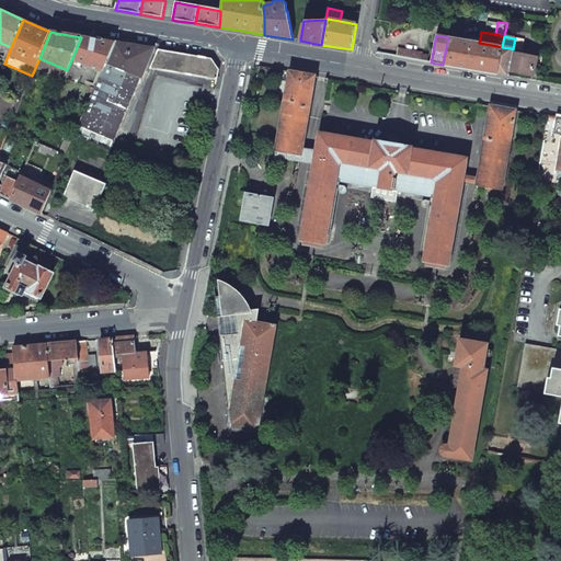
[(92,39),(81,37),(72,58),(102,71),(114,43),(92,39)]
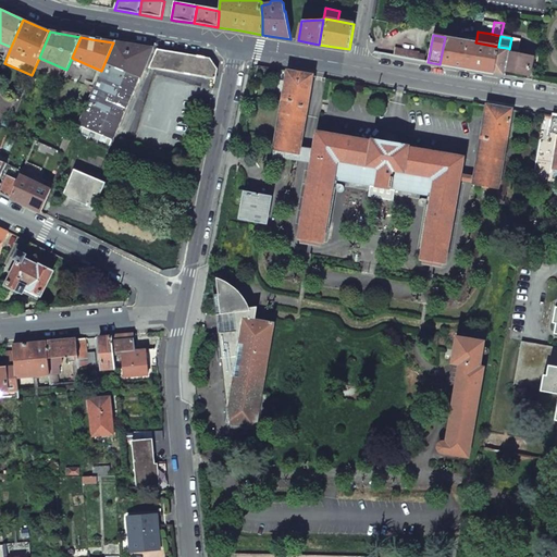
[(468,41),(445,37),(440,64),(467,70),(493,74),(498,47),(475,42),(477,39),(468,38),(468,41)]
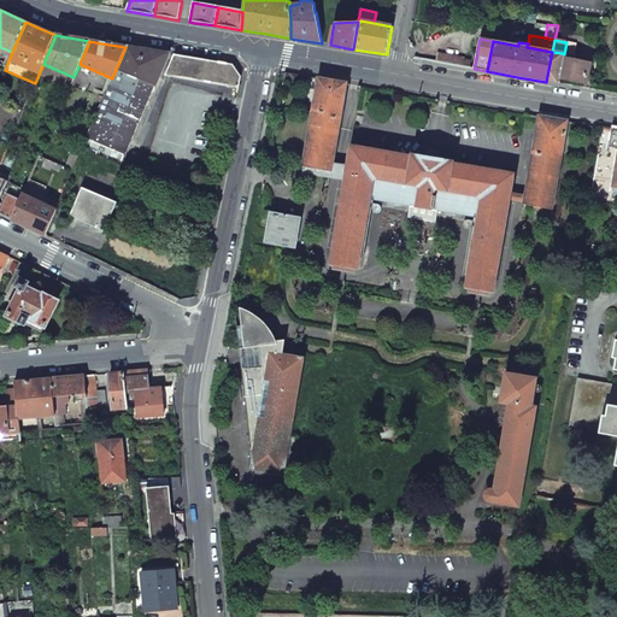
[(566,42),(564,54),(574,56),(574,53),(576,43),(566,42)]
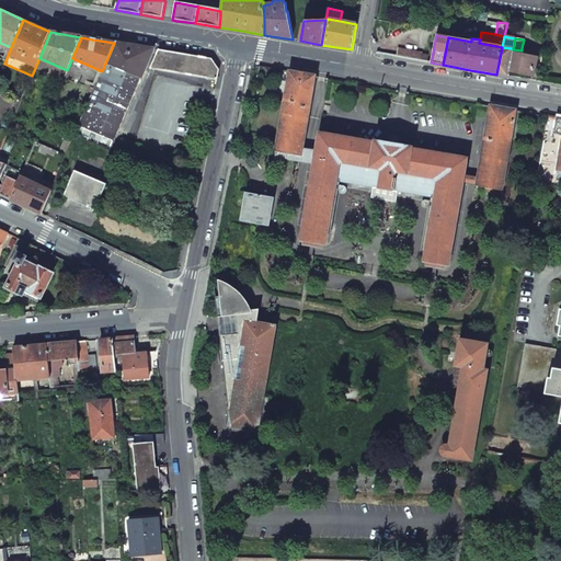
[(134,46),(114,43),(102,71),(79,127),(114,141),(116,135),(139,79),(140,79),(152,49),(134,46)]
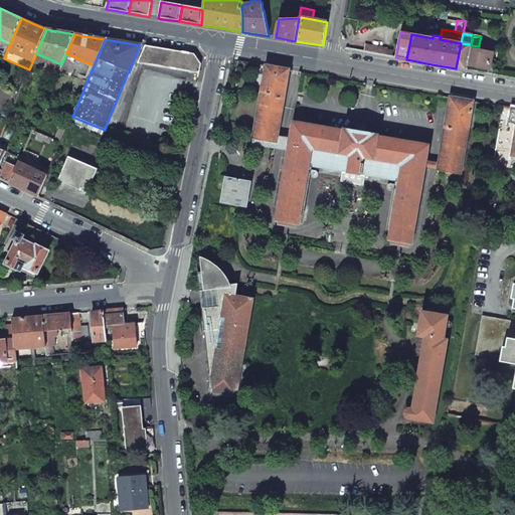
[(461,43),(456,68),(460,69),(466,70),(467,65),(488,69),(490,54),(478,52),(470,50),(471,46),(479,48),(479,46),(471,45),(469,44),(461,43)]
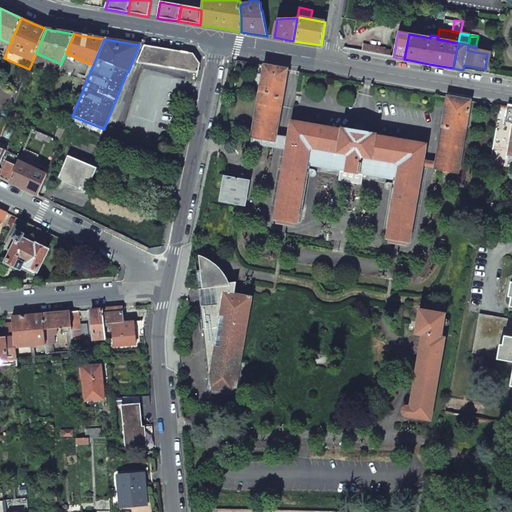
[(378,47),(364,44),(362,52),(383,55),(384,49),(378,47)]
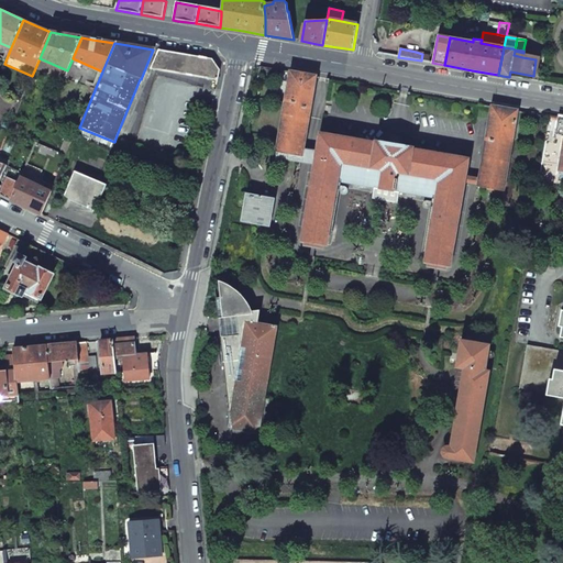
[(212,59),(158,51),(152,68),(218,80),(220,70),(212,59)]
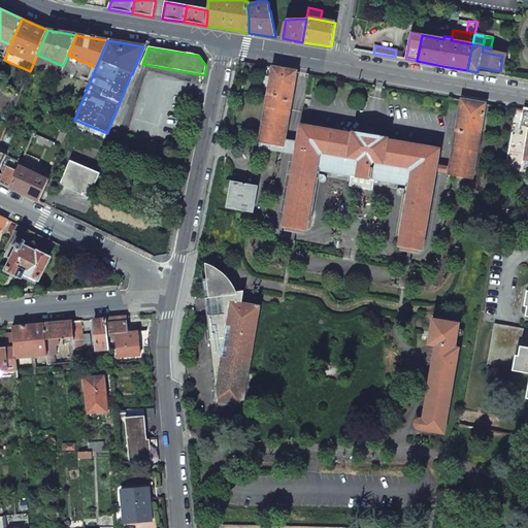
[(296,72),(273,68),(258,149),(279,151),(296,72)]
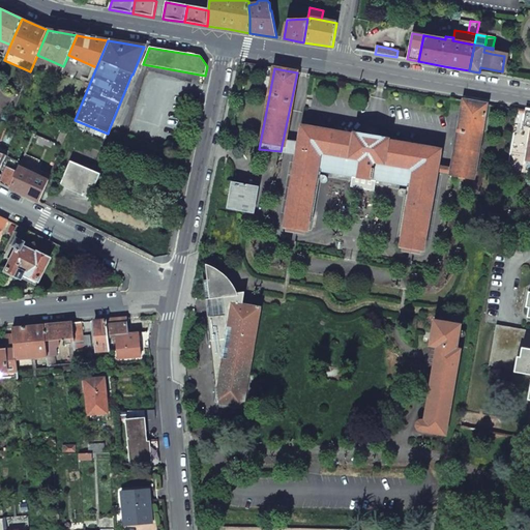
[(488,105),(464,100),(451,176),(474,180),(488,105)]
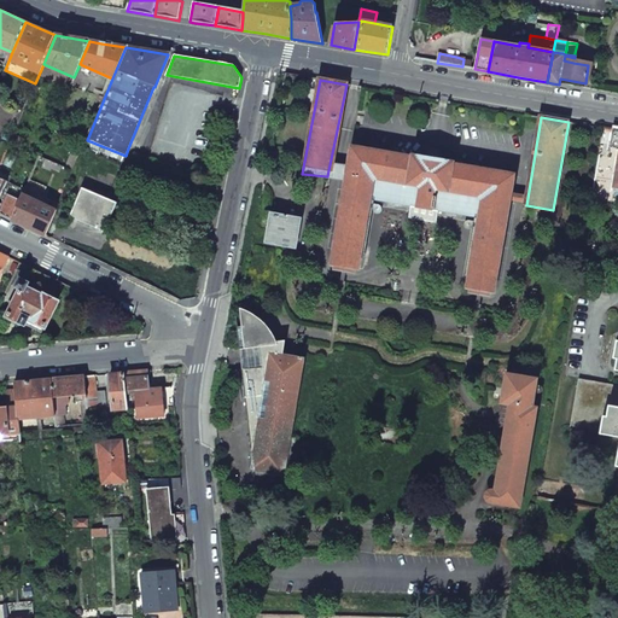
[(126,156),(87,140),(83,149),(92,152),(91,155),(121,168),(126,156)]
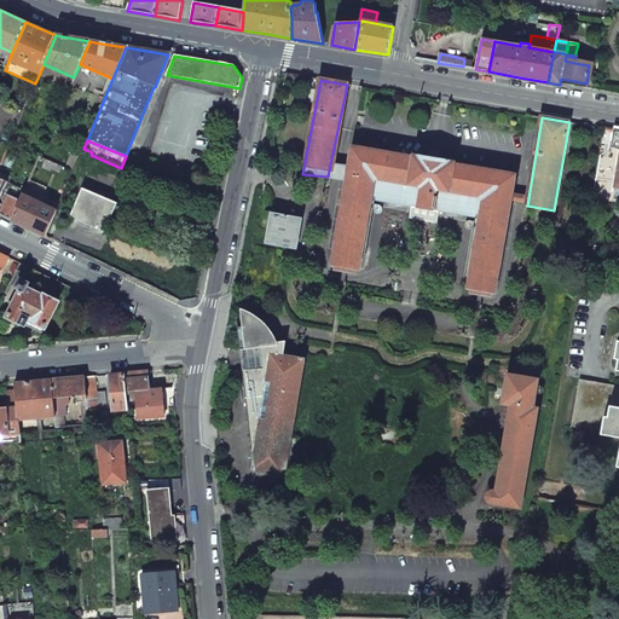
[(414,158),(352,148),(331,266),(336,266),(335,270),(353,273),(354,270),(358,271),(371,201),(414,208),(411,220),(435,224),(439,213),(480,220),(468,290),(472,290),(470,294),(489,298),(490,294),(493,295),(514,175),(453,166),(453,165),(414,157),(414,158)]
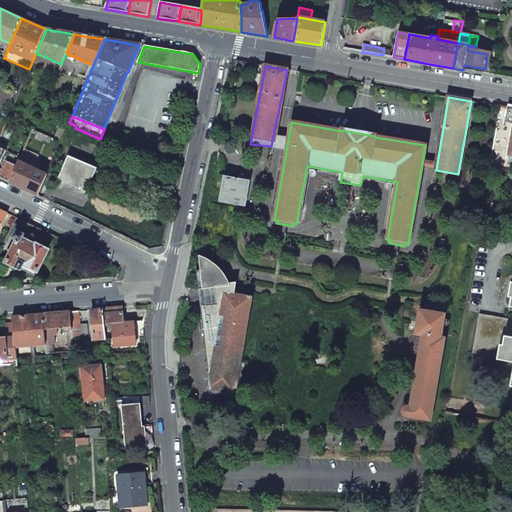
[(59,180),(87,193),(97,168),(69,156),(59,180)]
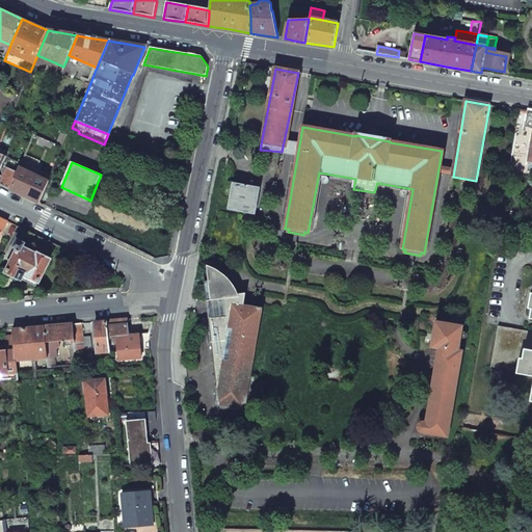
[(49,181),(21,168),(18,175),(11,189),(25,196),(40,203),(49,181)]
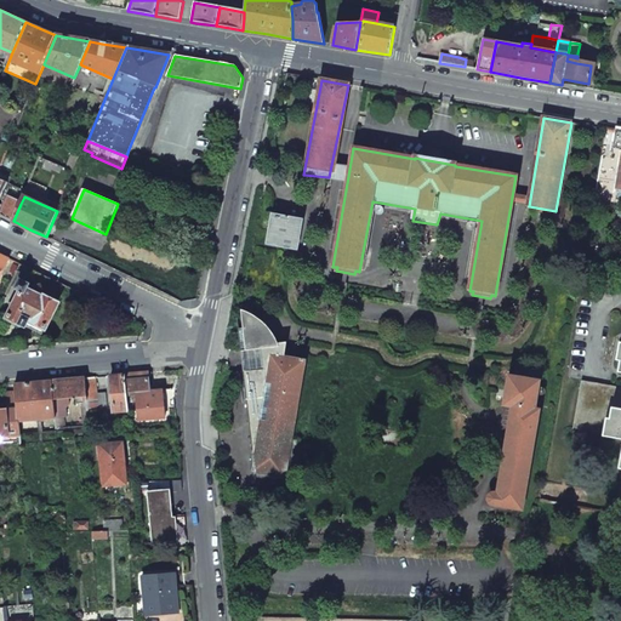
[(21,204),(10,198),(1,216),(13,221),(21,204)]
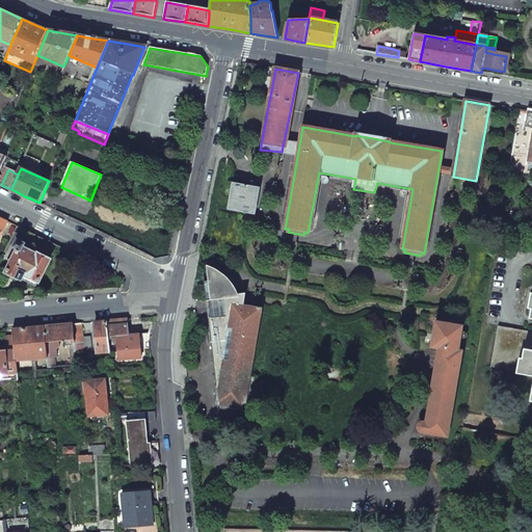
[(259,190),(234,185),(230,210),(255,214),(259,190)]
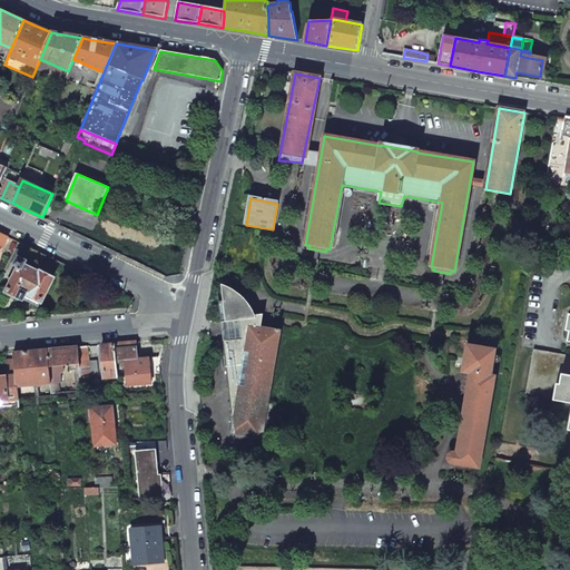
[(27,262),(19,257),(15,266),(19,268),(7,293),(39,308),(53,278),(40,273),(25,266),(27,262)]
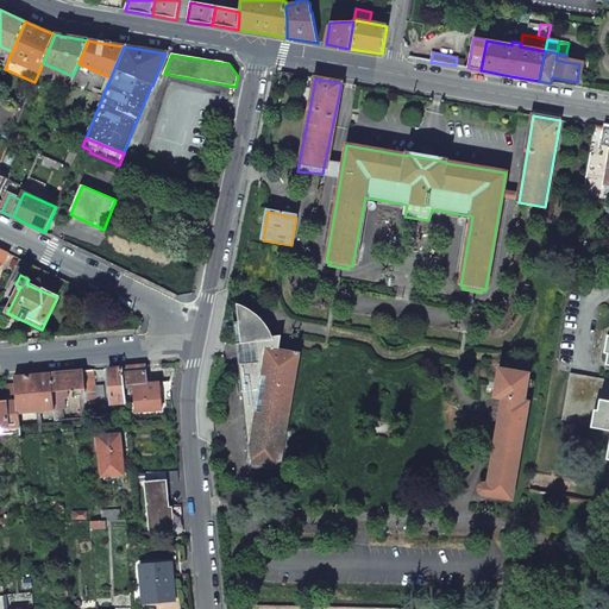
[(239,365),(249,454),(250,464),(280,469),(300,353),(296,352),(295,353),(278,351),(282,337),(274,338),(270,332),(264,322),(259,318),(253,312),(245,307),(237,303),(237,312),(242,344),(252,343),(252,347),(256,347),(257,363),(239,365)]
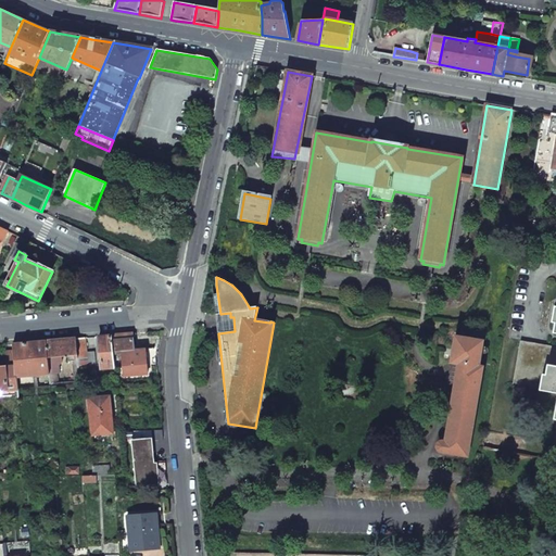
[(134,335),(113,337),(114,353),(122,352),(125,377),(149,374),(148,367),(148,364),(147,364),(146,350),(135,351),(135,343),(134,335)]
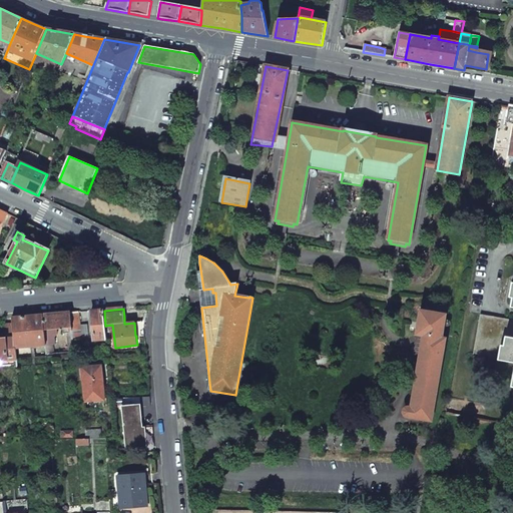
[(104,311),(93,312),(95,342),(106,341),(105,326),(104,311)]
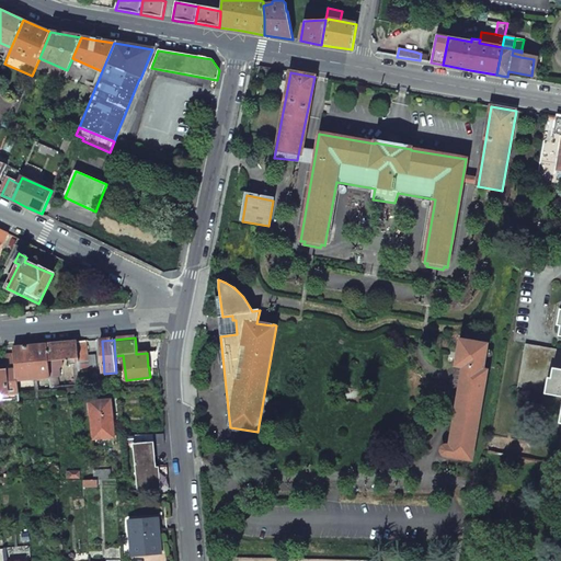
[(488,344),(460,340),(456,367),(462,368),(449,446),(446,446),(444,447),(442,449),(441,453),(441,454),(442,455),(444,456),(471,460),(487,370),(483,369),(488,344)]
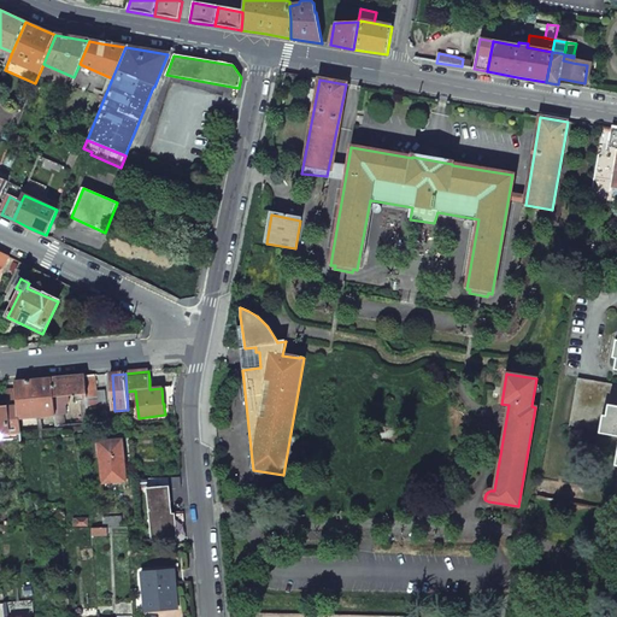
[(616,429),(616,378),(594,375),(586,424),(616,429)]
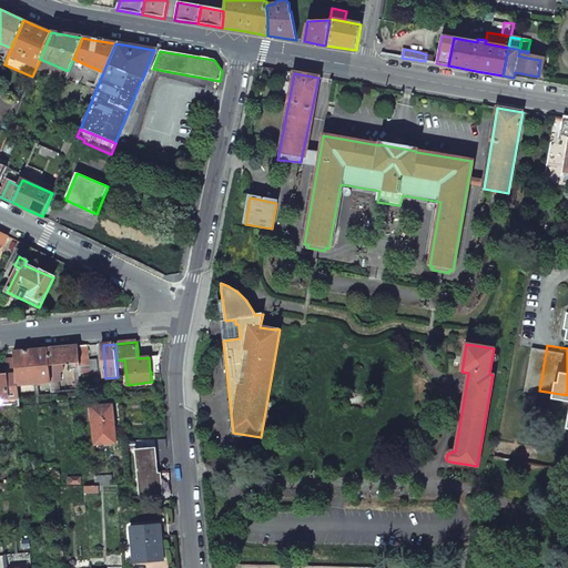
[(89,346),(79,347),(81,375),(90,374),(90,375),(99,374),(98,361),(90,361),(89,354),(89,346)]
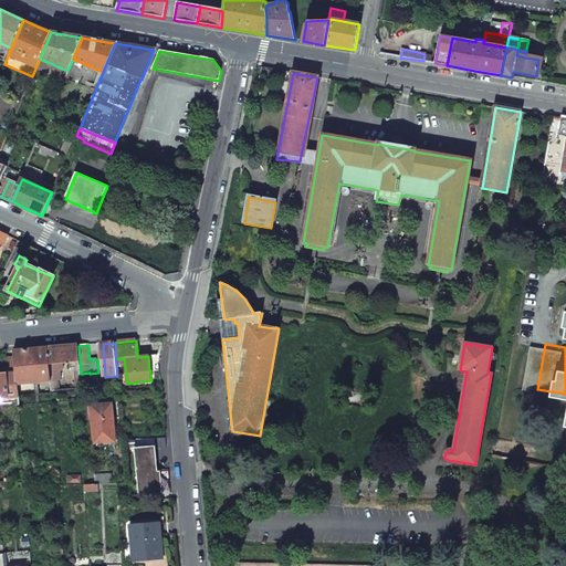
[(63,347),(48,348),(51,381),(52,390),(60,390),(58,374),(63,369),(63,364),(72,363),(72,366),(76,365),(77,371),(75,371),(76,388),(82,388),(81,374),(79,346),(63,347)]
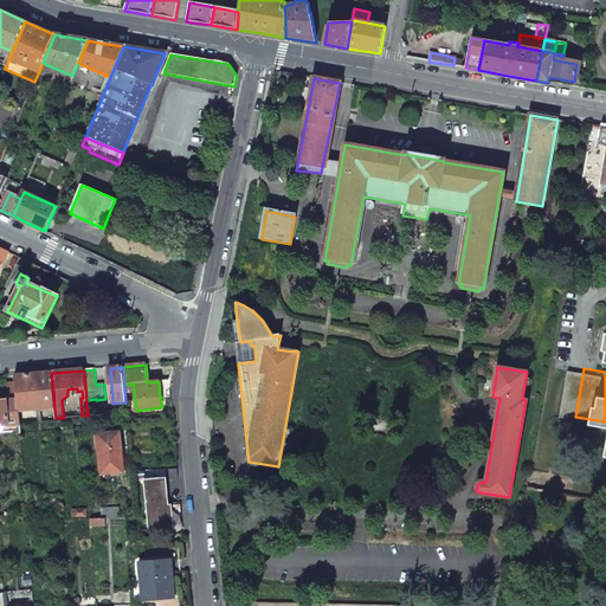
[(33,375),(15,376),(15,382),(17,400),(18,412),(55,408),(51,373),(33,375)]
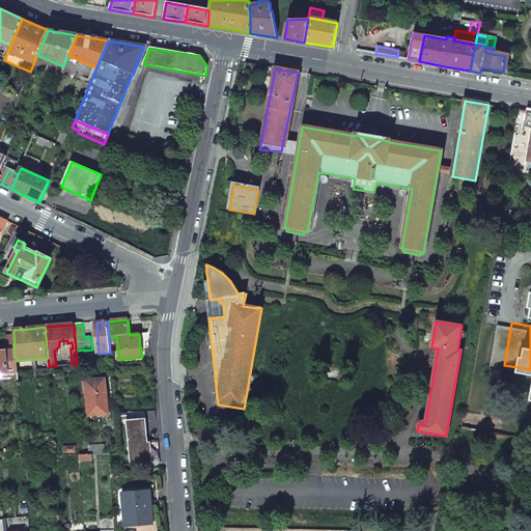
[(152,333),(139,334),(140,347),(141,347),(141,351),(150,350),(149,343),(152,333)]
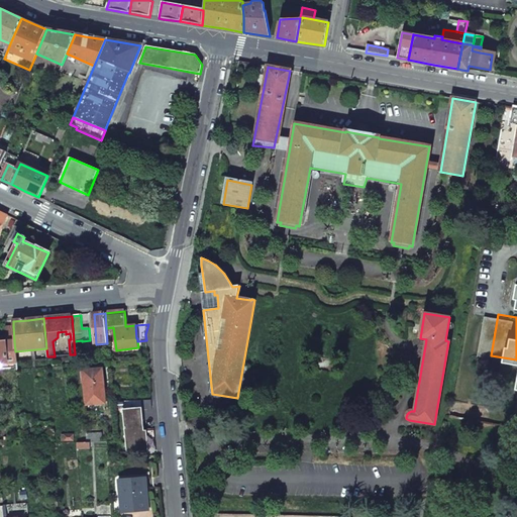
[(5,327),(6,341),(14,341),(13,326),(5,327)]
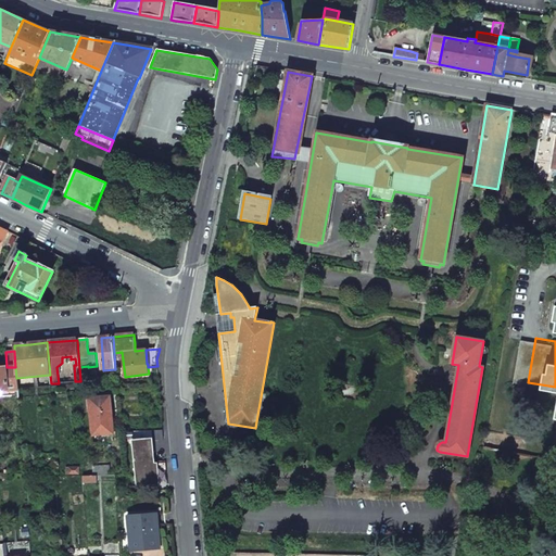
[(0,367),(0,391),(17,390),(16,378),(15,367),(7,367),(0,367)]
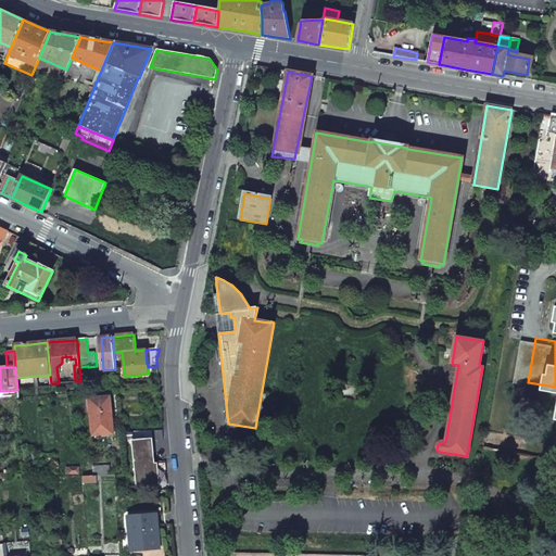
[(90,399),(93,434),(113,433),(110,397),(90,399)]
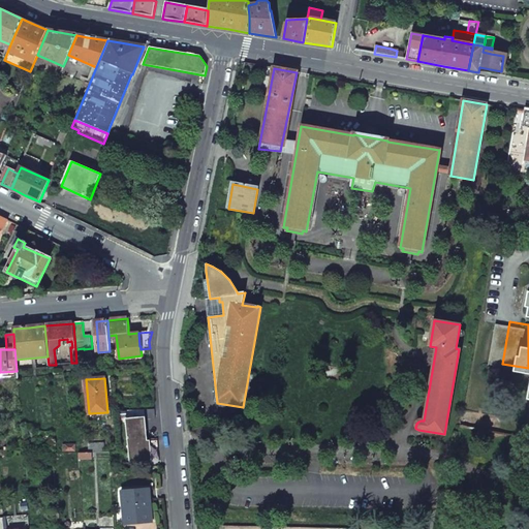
[(135,419),(126,421),(129,462),(150,460),(146,418),(135,419)]
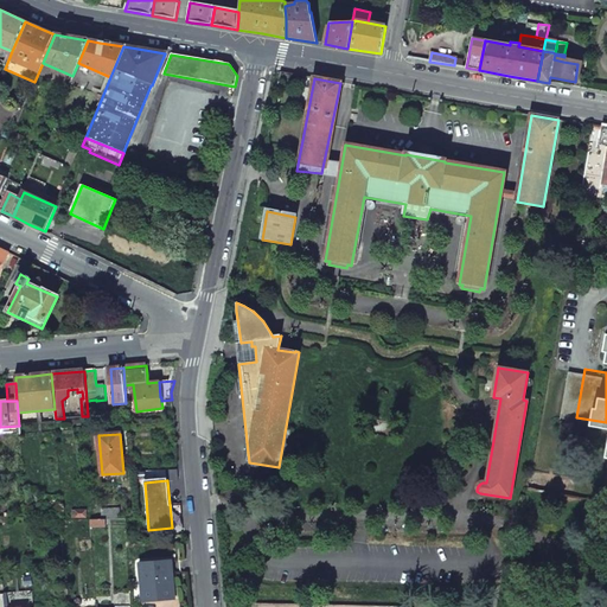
[(106,526),(106,519),(96,519),(91,518),(91,528),(106,526)]
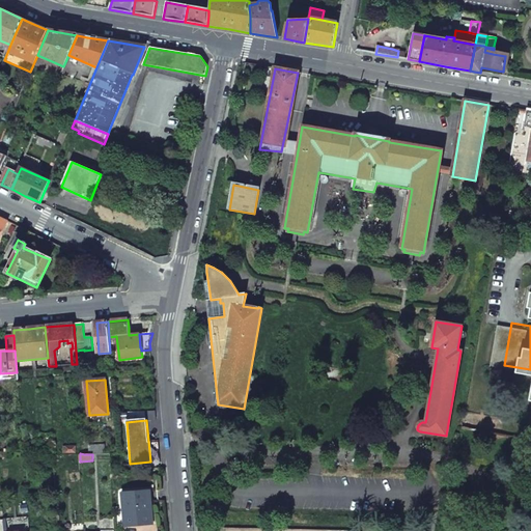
[(150,495),(123,497),(127,530),(139,529),(152,527),(150,495)]
